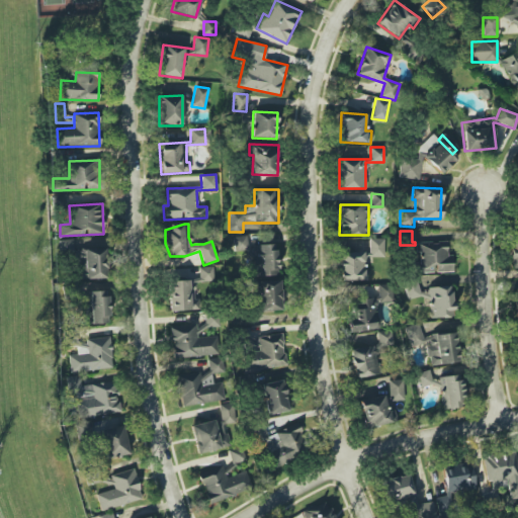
[(384,239),(369,238),(369,256),(383,256),(384,239)]
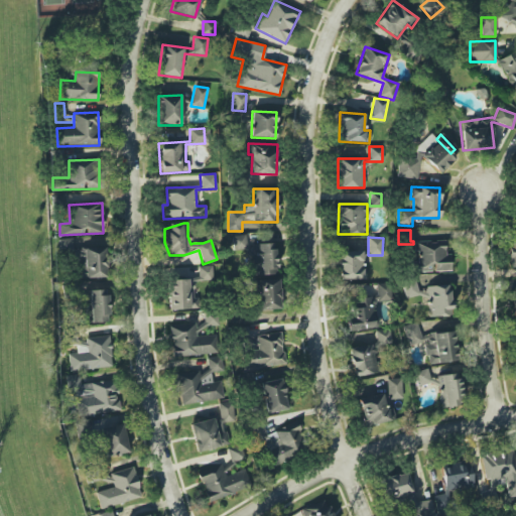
[(106,248),(73,249),(73,239),(58,239),(58,253),(76,253),(76,278),(107,277),(106,248)]
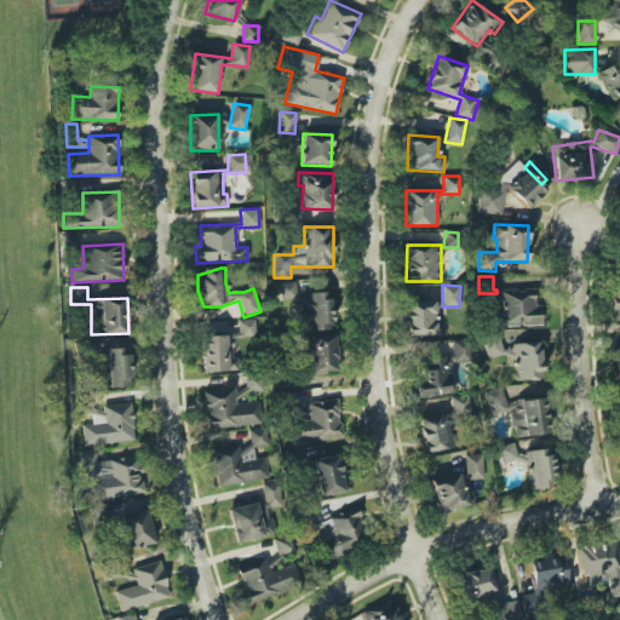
[(281,300),(297,299),(296,287),(281,288),(281,300)]
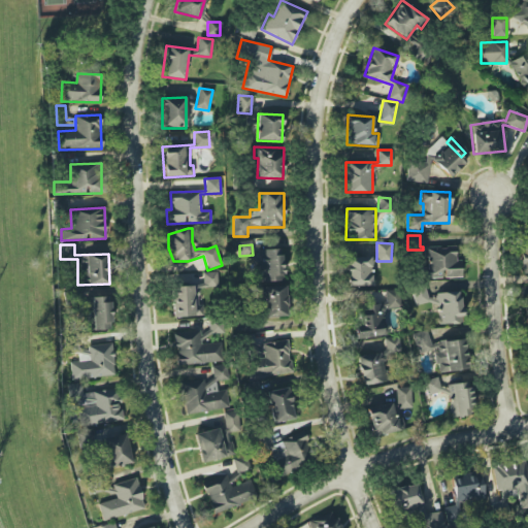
[(420,278),(461,277),(461,260),(456,260),(455,246),(426,248),(427,269),(420,269),(420,278)]
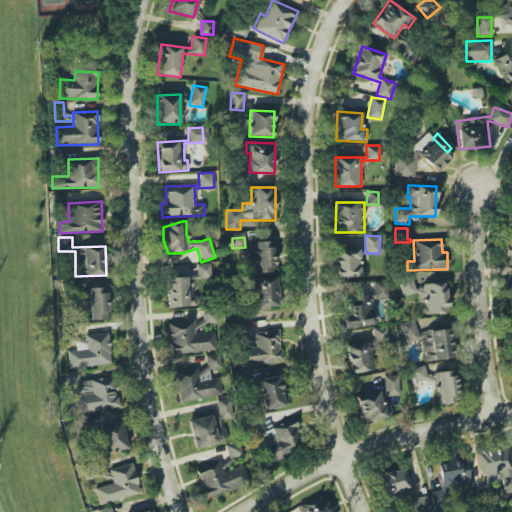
[(251,273),(274,273),(273,242),(250,242),(251,273)]
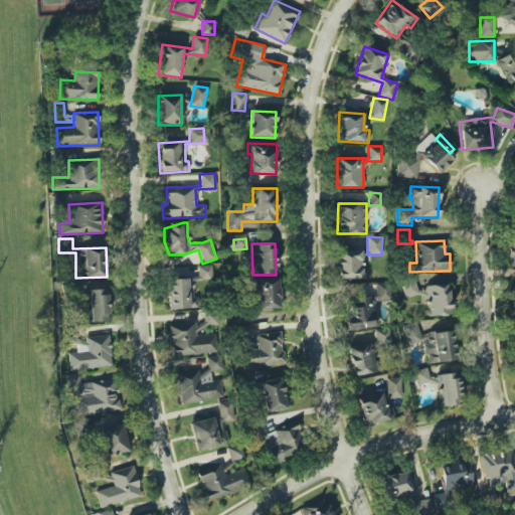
[(362,250),(337,251),(338,280),(362,279),(362,250)]
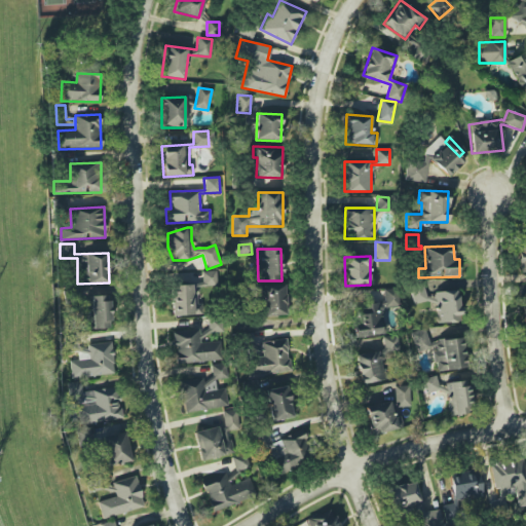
[(172,316),(202,315),(201,303),(196,303),(196,288),(216,288),(216,271),(201,271),(201,284),(171,285),(172,316)]
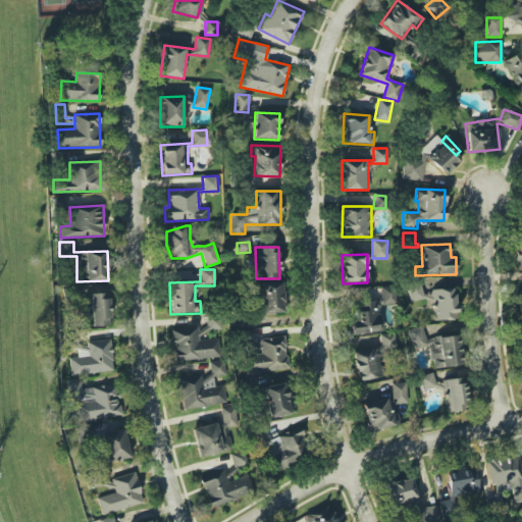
[(411,302),(423,299),(418,279),(406,283),(411,302)]
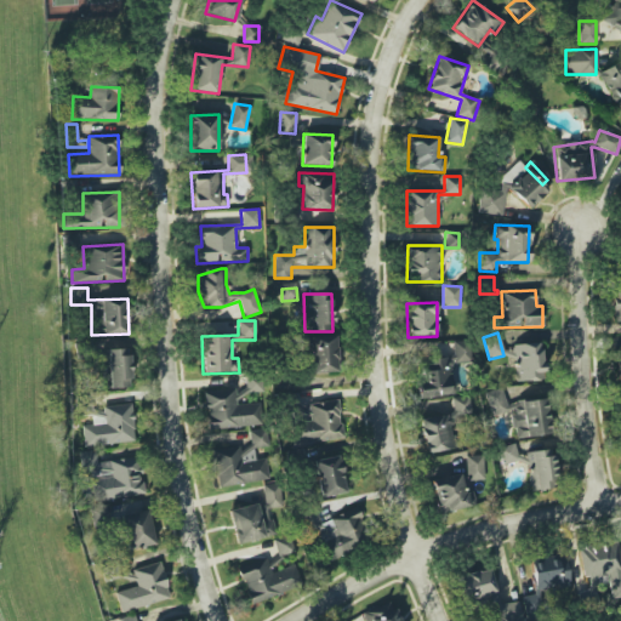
[(336,372),(336,336),(311,337),(311,372),(336,372)]
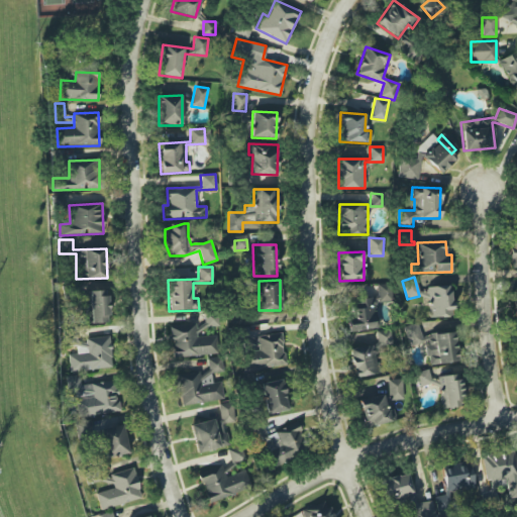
[(347,331),(378,329),(377,303),(392,302),(391,285),(377,285),(377,299),(350,300),(351,317),(347,318),(347,331)]
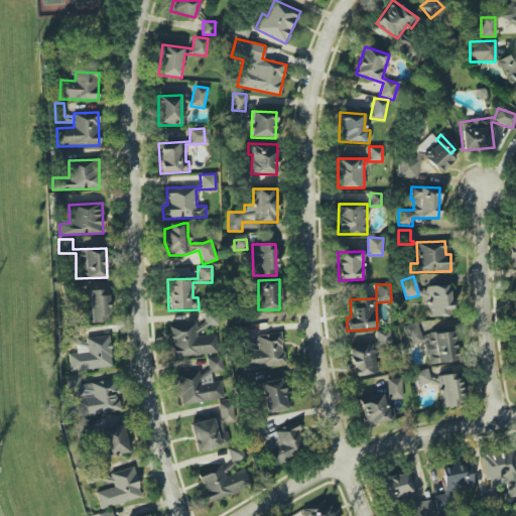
[(450,316),(448,284),(426,285),(427,317),(450,316)]
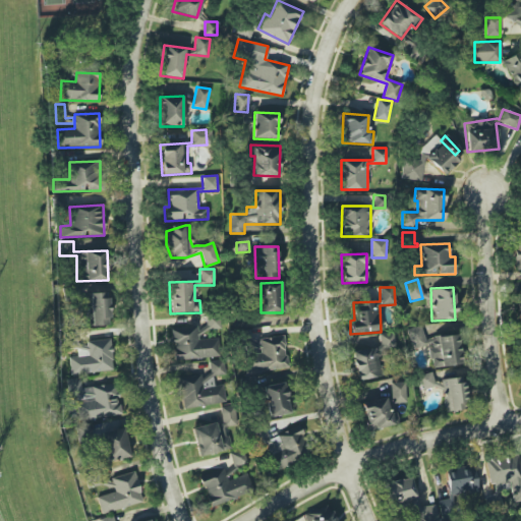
[(85,326),(109,326),(108,293),(84,293),(85,326)]
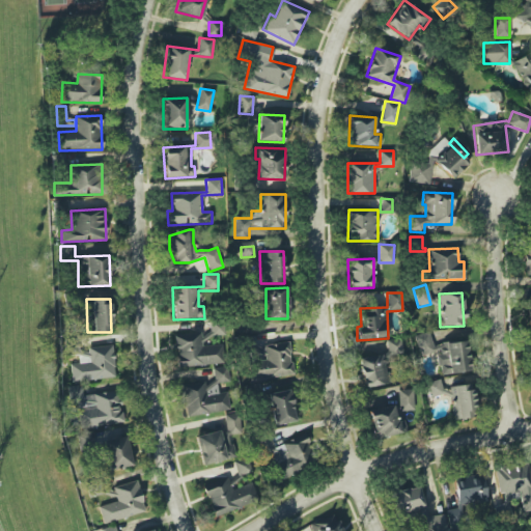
[(221,344),(201,345),(200,333),(174,334),(176,367),(222,364),(221,344)]
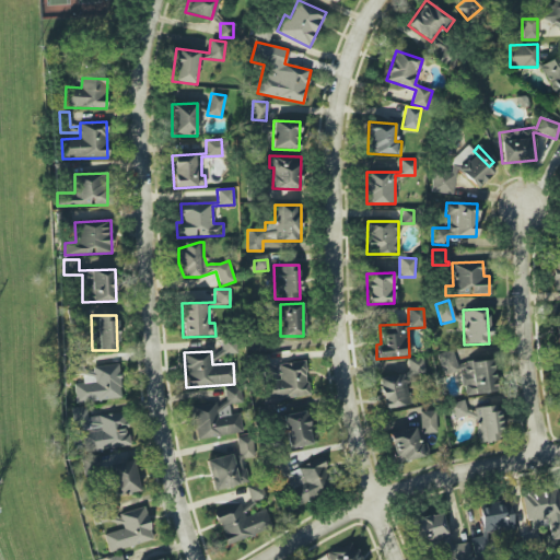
[(496,392),(492,359),(454,363),(453,351),(439,352),(441,374),(461,372),(464,395),(496,392)]
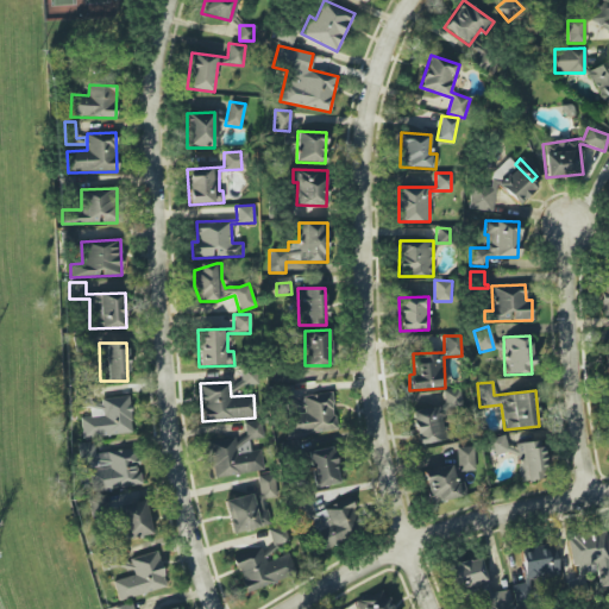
[(82,438),(132,433),(129,396),(100,399),(101,403),(90,405),(89,388),(74,389),(76,408),(89,407),(90,416),(80,418),(82,438)]
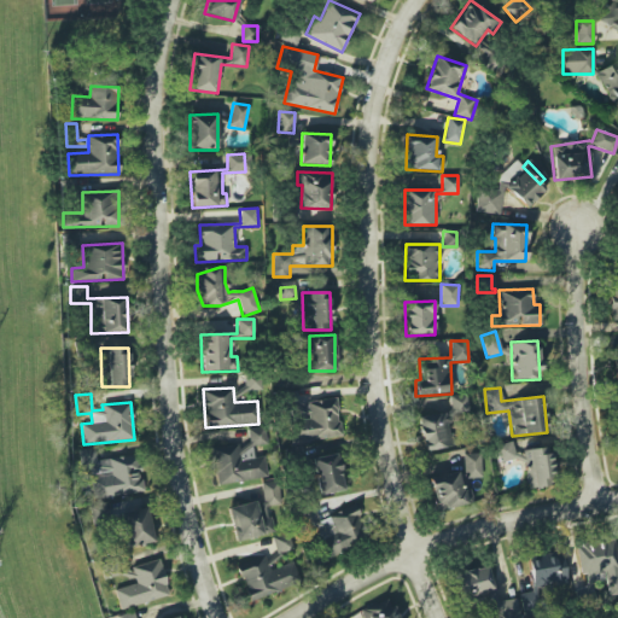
[(419,417),(421,450),(452,448),(448,413),(419,417)]
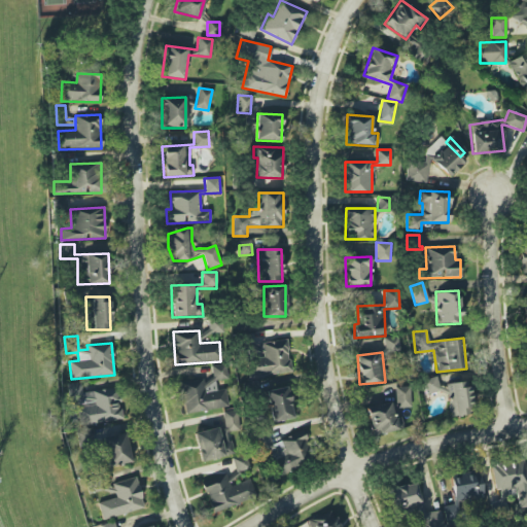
[(184,414),(227,407),(224,389),(217,390),(215,381),(227,379),(224,363),(211,365),(213,381),(204,382),(203,378),(179,382),(184,414)]
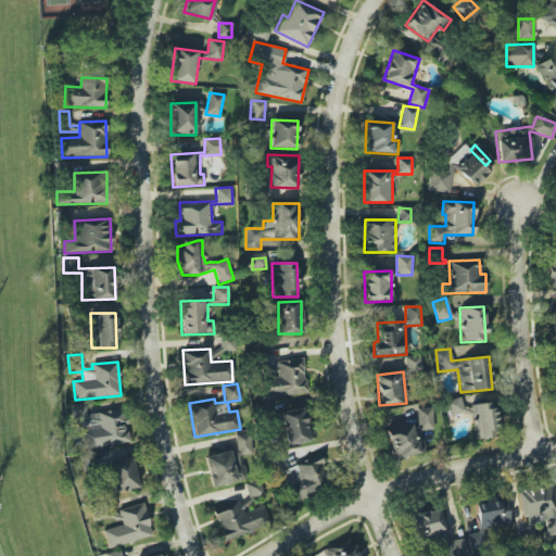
[(464,413),(459,397),(445,401),(450,416),(464,413)]
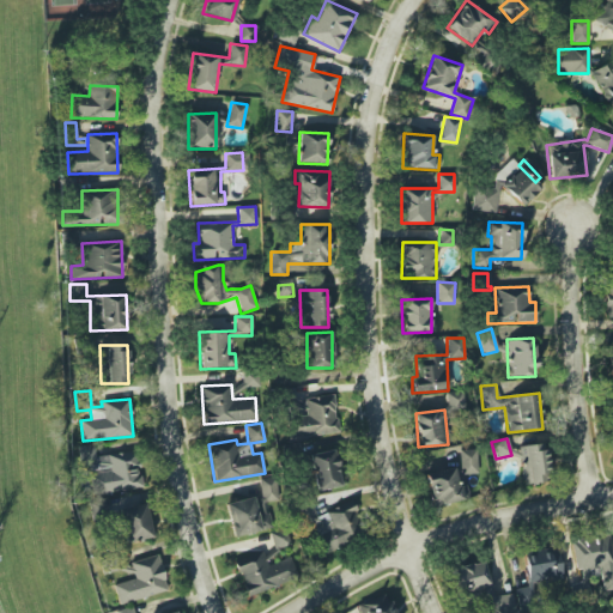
[(520,445),(521,484),(548,483),(547,444),(520,445)]
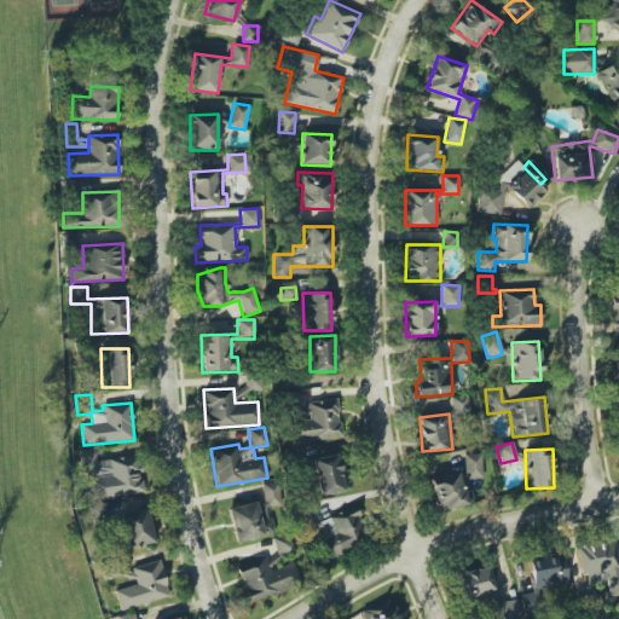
[(481,479),(481,453),(463,453),(464,473),(432,474),(433,508),(472,508),(472,489),(464,489),(463,479),(481,479)]
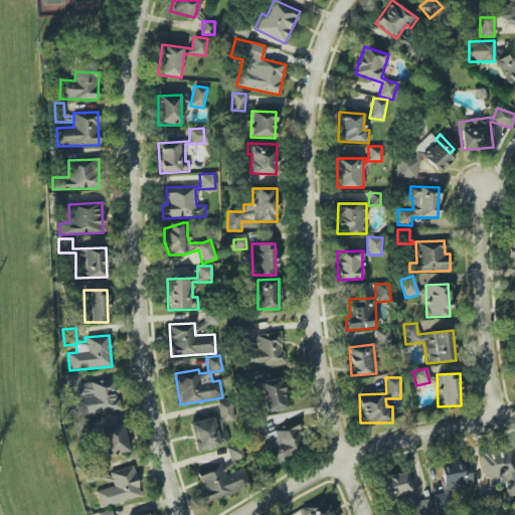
[(120,410),(115,378),(75,384),(80,415),(120,410)]
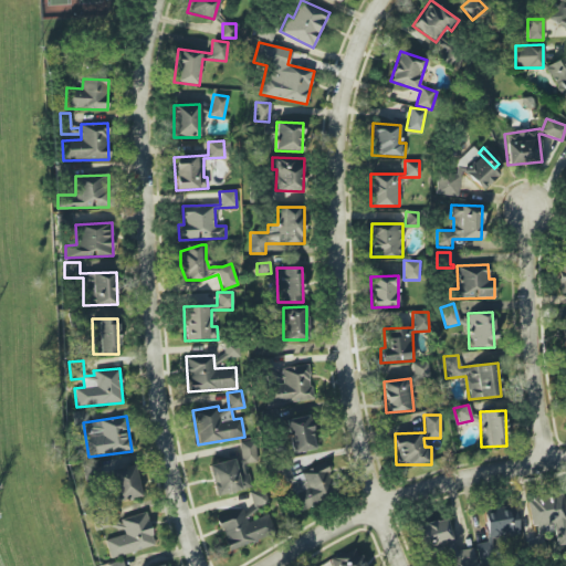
[(292,453),(314,450),(310,416),(286,419),(292,453)]
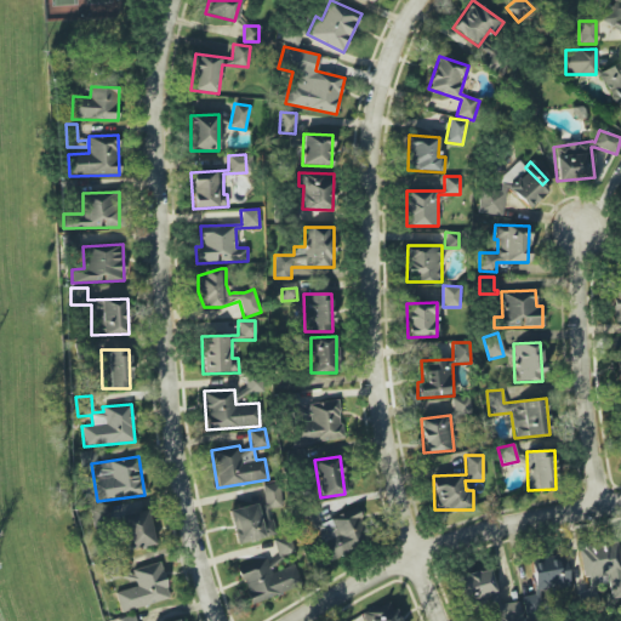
[(274,535),(268,510),(284,506),(278,483),(261,486),(265,502),(228,511),(235,543),(274,535)]
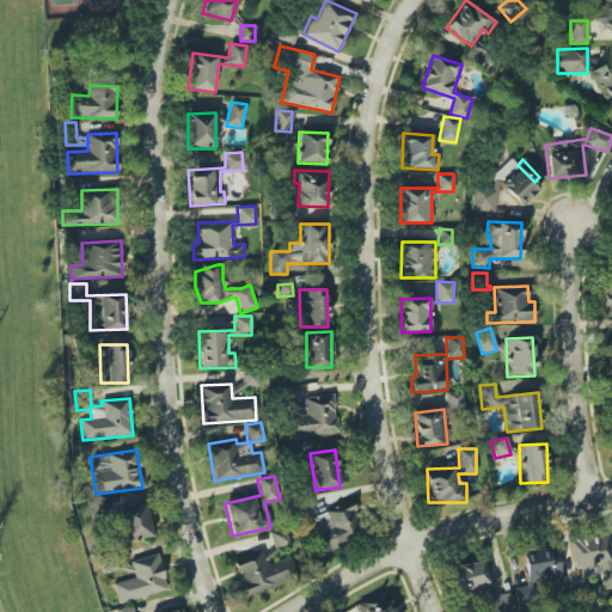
[(318,554),(361,537),(357,528),(348,532),(344,520),(356,515),(352,501),(316,515),(310,499),(300,502),(318,554)]
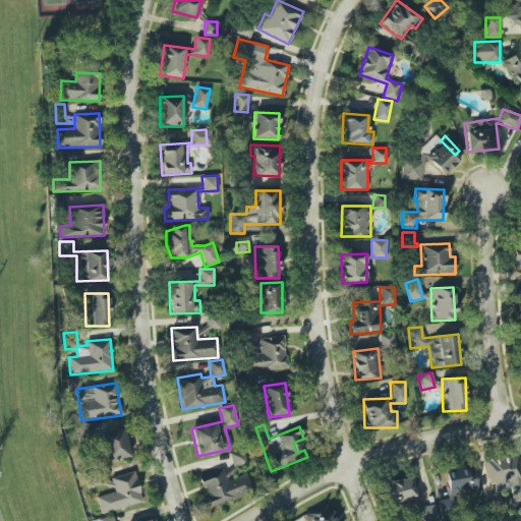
[(130,457),(124,429),(100,435),(106,463),(130,457)]
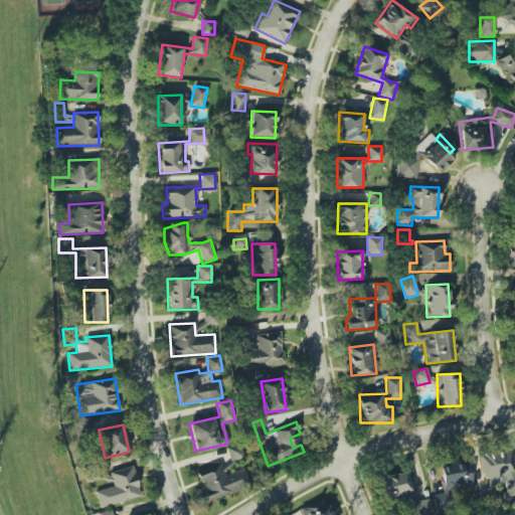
[(227,448),(228,461),(242,459),(241,446),(227,448)]
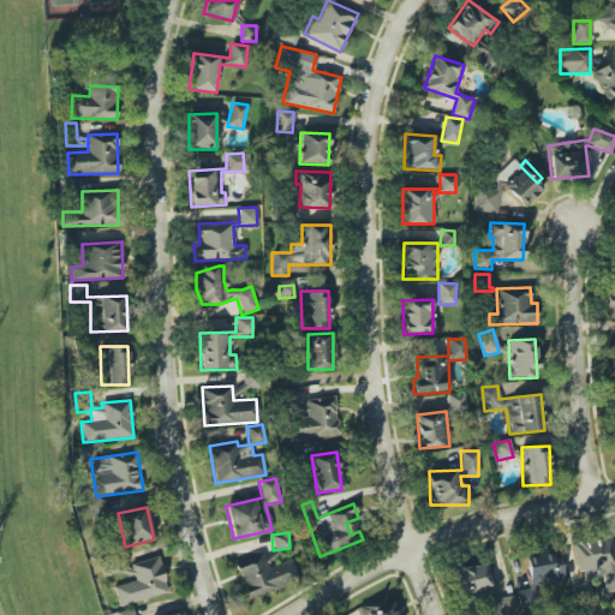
[(578,573),(601,568),(604,593),(614,591),(614,560),(611,536),(572,543),(578,573)]
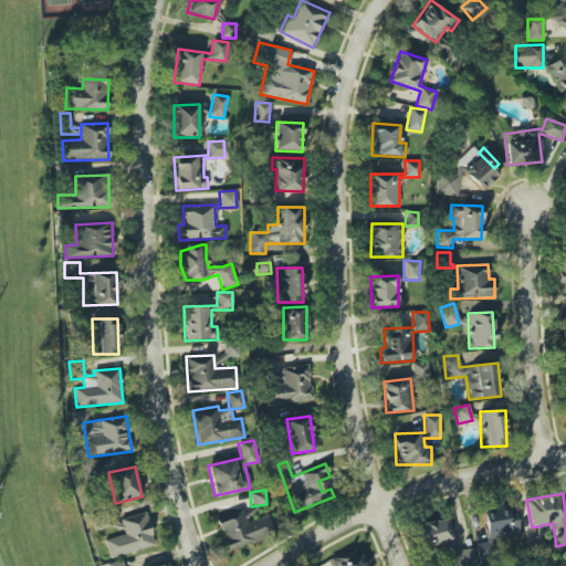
[(488,542),(475,544),(479,565),(493,564),(490,540),(520,535),(515,506),(483,511),(488,542)]
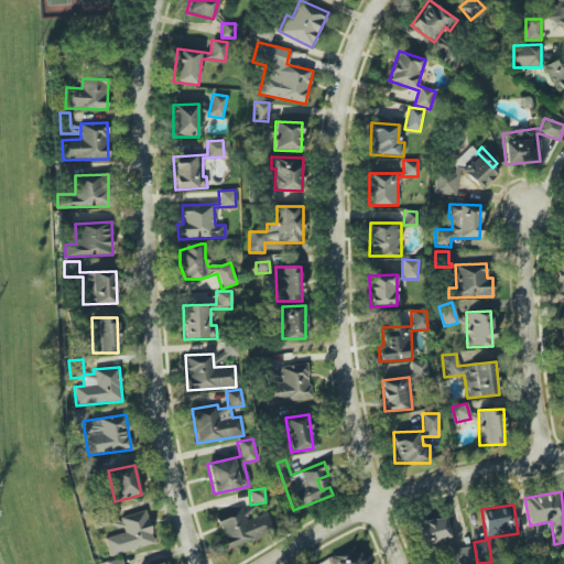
[(154,544),(145,510),(121,517),(125,532),(105,538),(109,556),(154,544)]
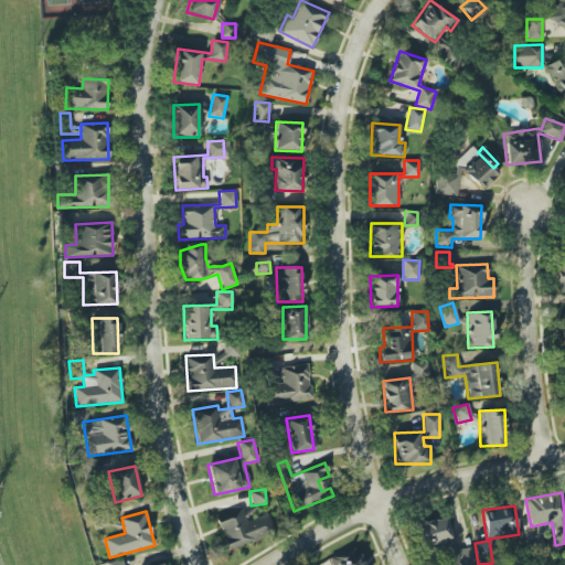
[(226,548),(273,535),(266,513),(246,520),(244,513),(219,521),(226,548)]
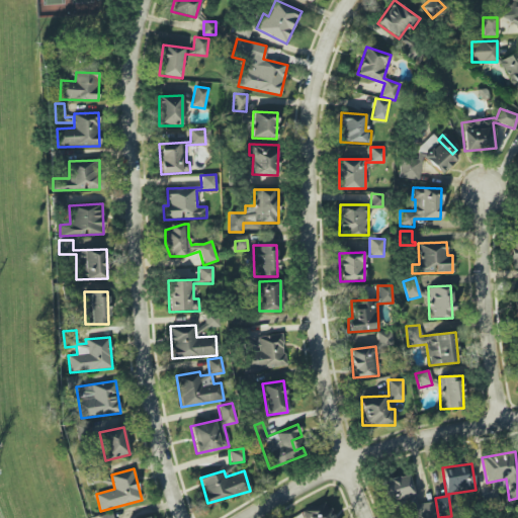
[(434,517),(432,501),(415,504),(411,476),(383,479),(386,503),(410,500),(412,517),(434,517)]
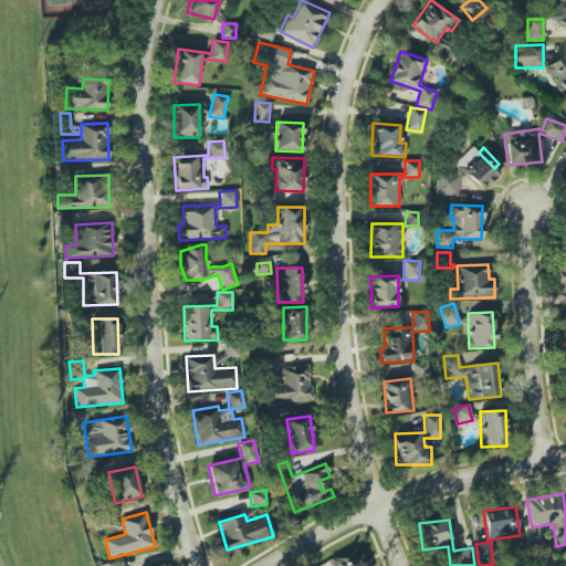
[(364,565),(357,549),(331,559),(333,565),(364,565)]
